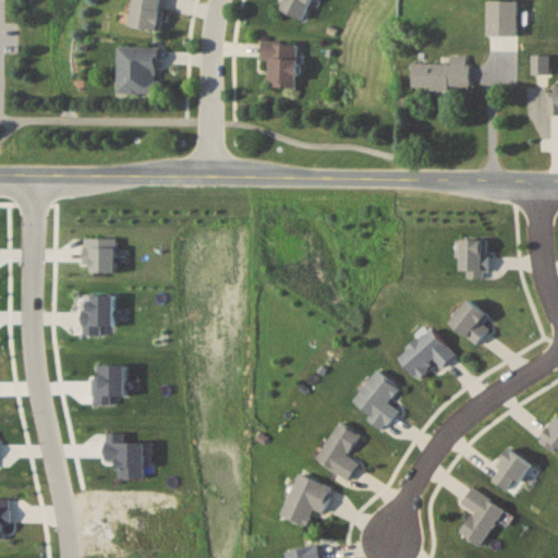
[(165,0),(134,0),(131,27),(160,32),(165,0)]
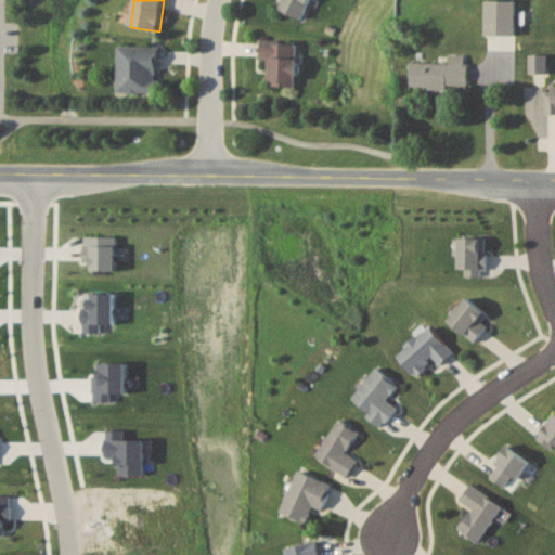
[(281,0),(278,9),(301,20),(309,0),(281,0)]
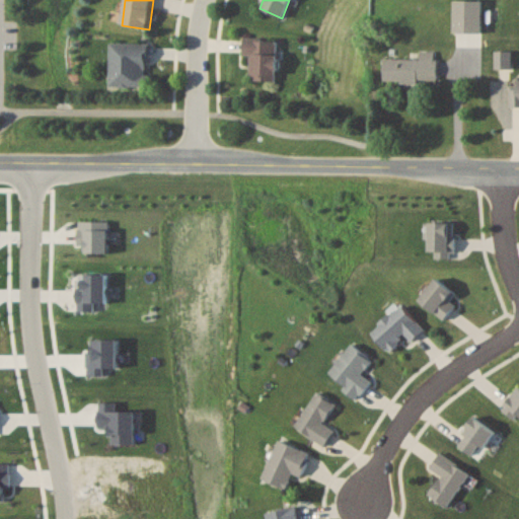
[(500,36),(500,8),(475,8),(475,36),(500,36)]
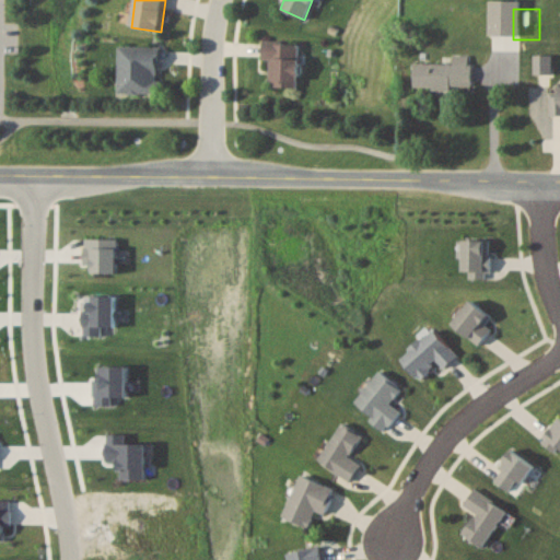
[(270,60),(269,88),(298,89),(299,43),(264,43),(263,60),(270,60)]
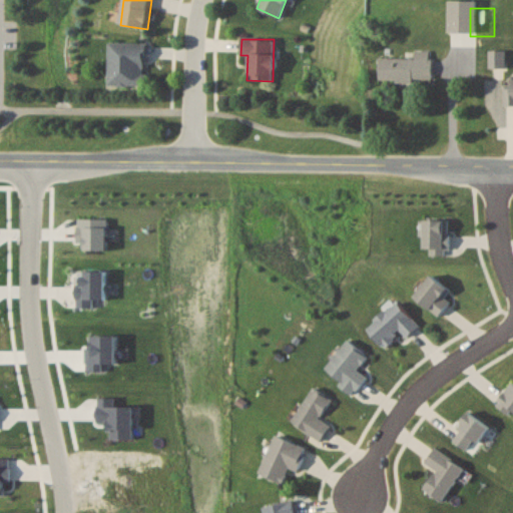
[(146,43),(109,43),(109,86),(146,86),(146,43)]
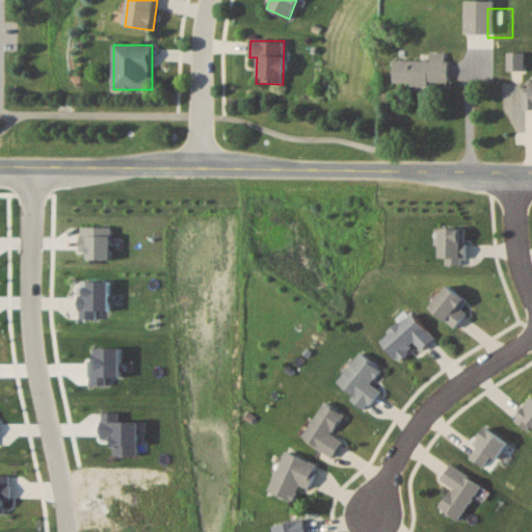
[(447,85),(448,53),(430,53),(430,60),(393,59),(393,84),(447,85)]
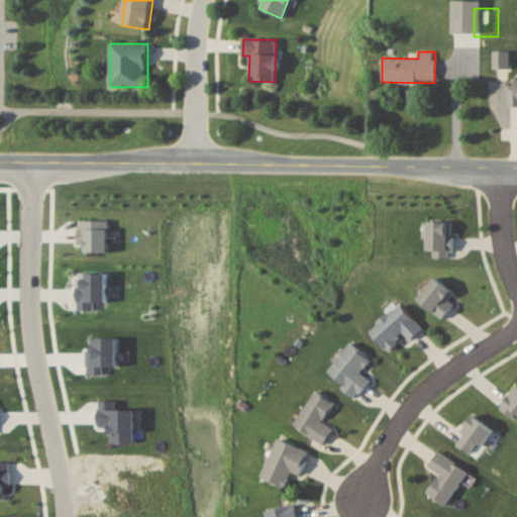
[(493,52),(493,67),(507,67),(507,52),(493,52)]
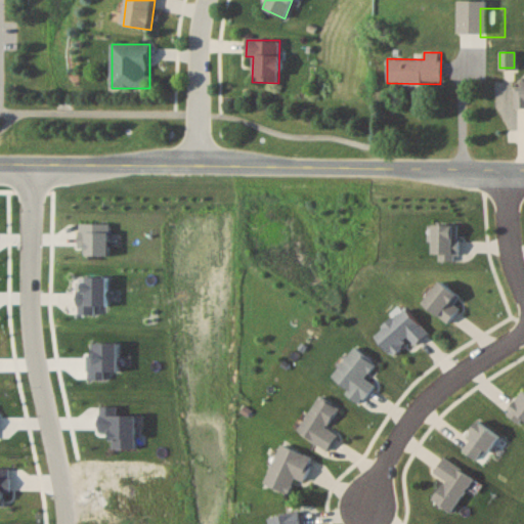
[(521,86),(514,86),(514,107),(523,106),(523,80),(521,80),(521,86)]
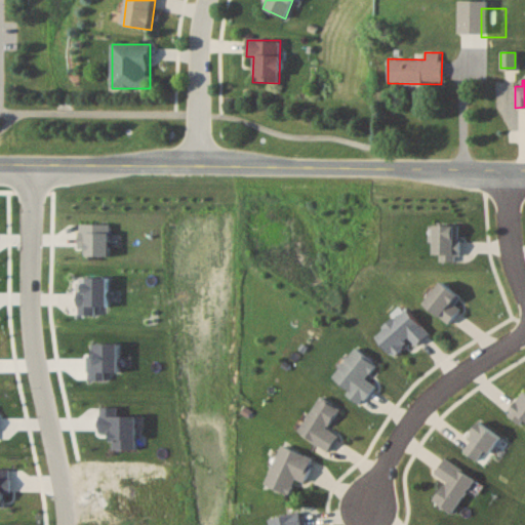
[(466,300),(442,282),(423,304),(447,323),(466,300)]
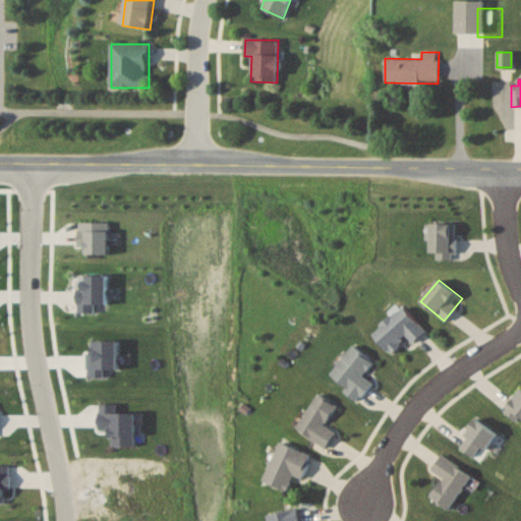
[(408,337),(412,342),(425,332),(404,306),(372,332),(390,353),(408,337)]
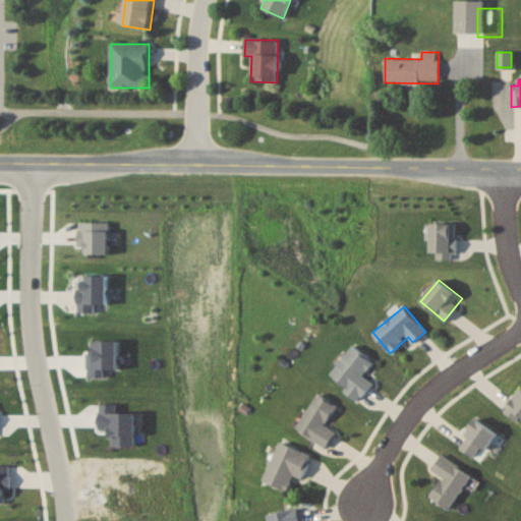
[(373,360),(352,345),(329,377),(360,399),(372,383),(363,375),(373,360)]
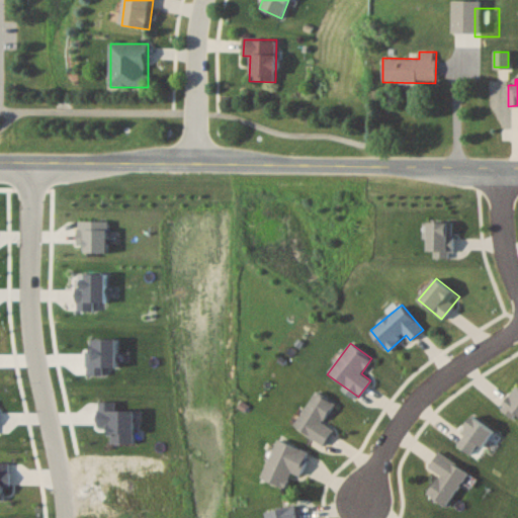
[(517,416),(517,387),(504,409),(517,416)]
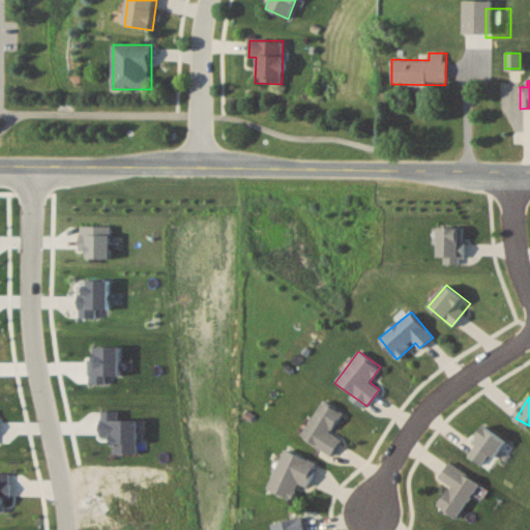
[(343,413),(323,401),(301,436),(331,455),(342,440),(330,433),(343,413)]
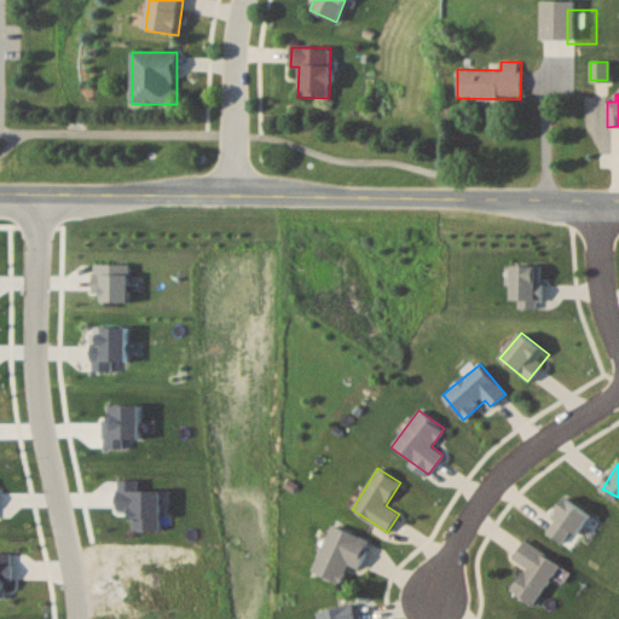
[(544,532),(570,547),(589,513),(563,498),(544,532)]
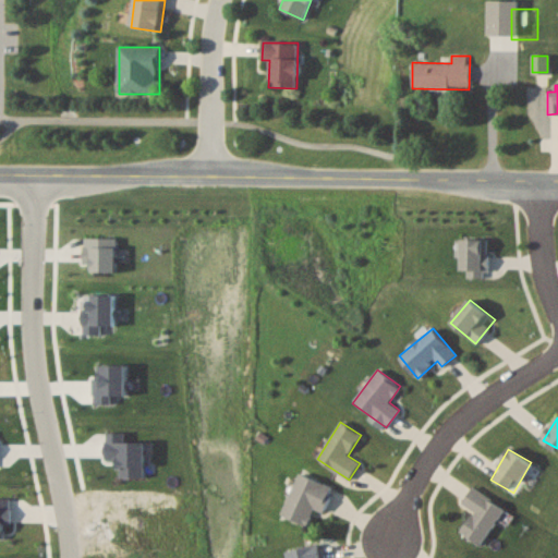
[(281,516),(307,528),(316,510),(323,512),(332,488),(300,474),(281,516)]
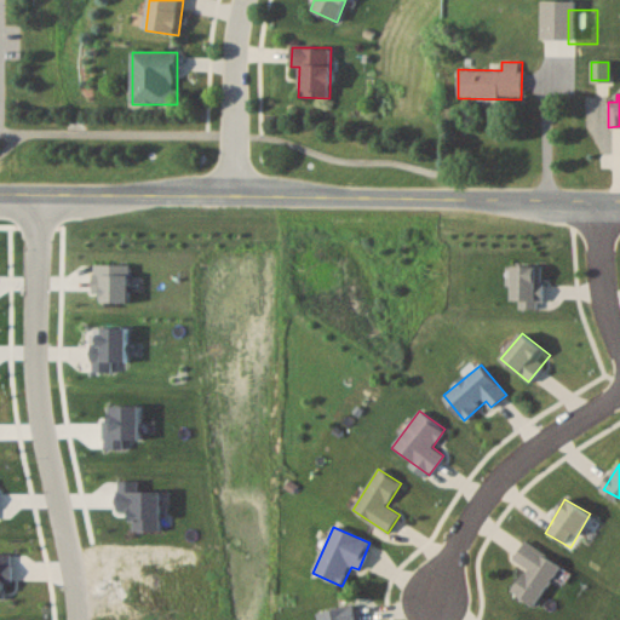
[(511,592),(534,607),(561,566),(526,541),(514,560),(527,569),(511,592)]
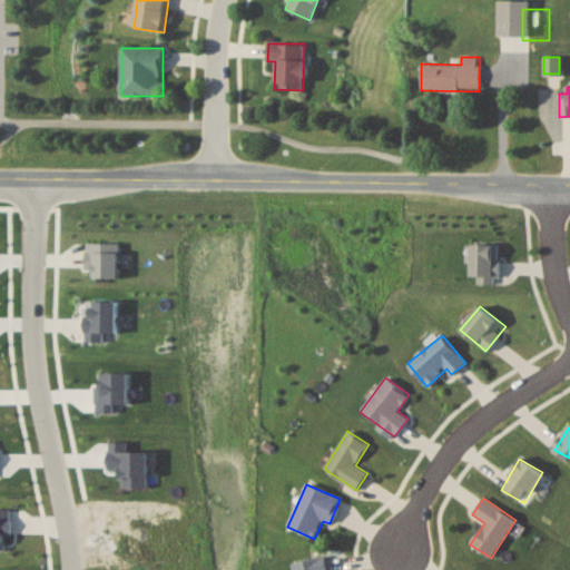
[(294,569),(327,569),(326,558),(293,562),(294,569)]
